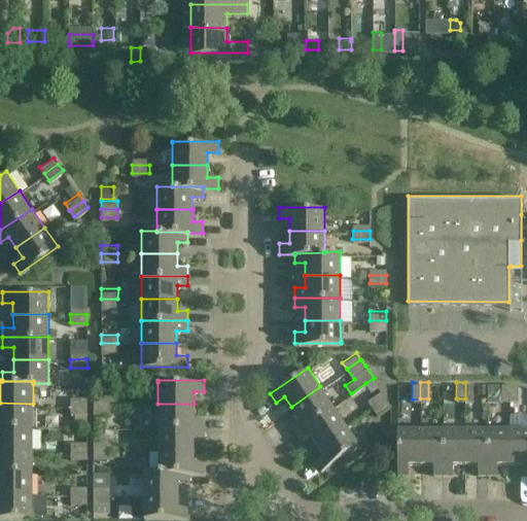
[(472,398),(473,382),(465,382),(465,398),(472,398)]
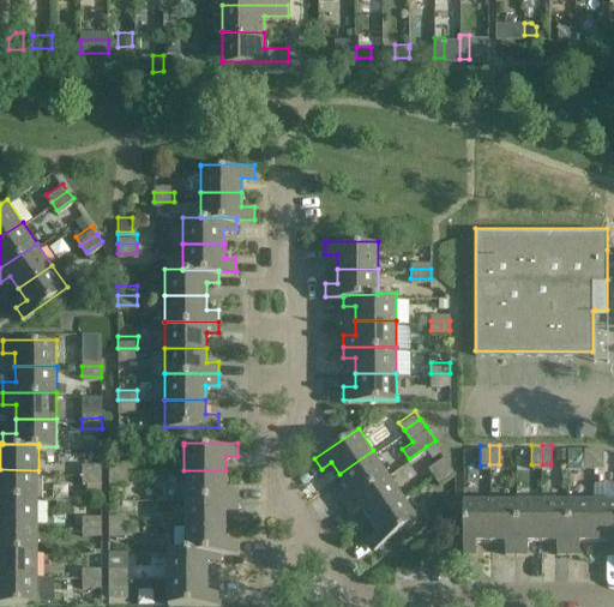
[(557,445),(557,456),(567,456),(567,445),(557,445)]
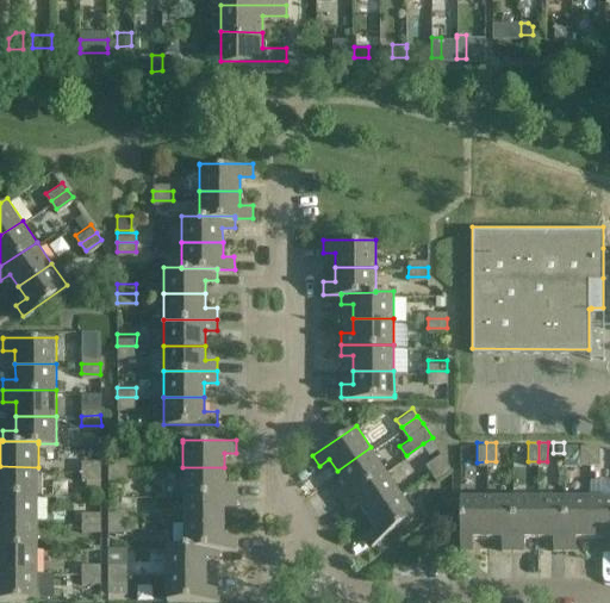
[(580,442),(565,442),(565,462),(580,462),(580,461),(590,461),(590,442),(580,442)]
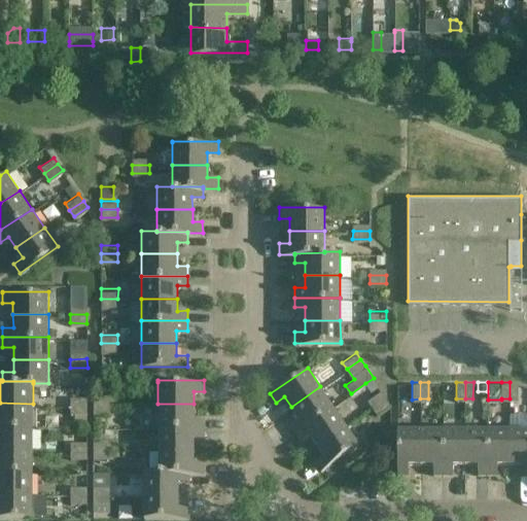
[(320,386),(291,407),(299,417),(289,422),(295,430),(334,405),(320,386)]
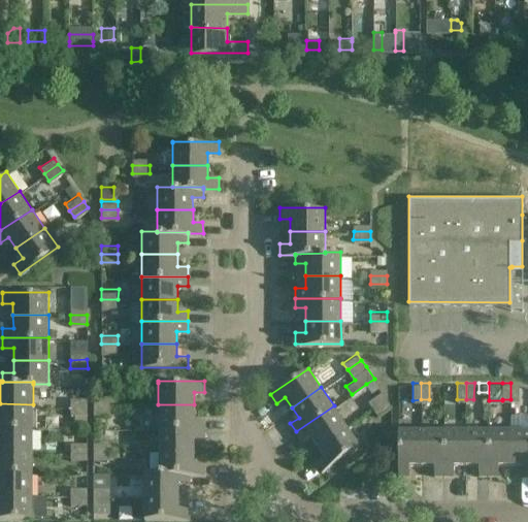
[(372,406),(387,397),(382,390),(367,399),(372,406)]
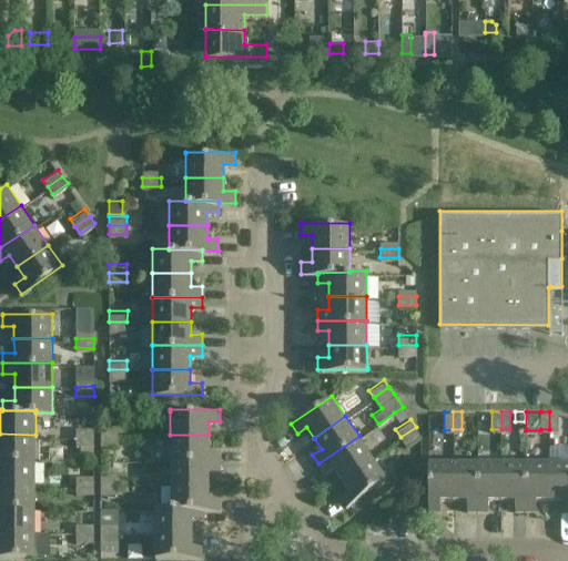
[(100,435),(119,435),(119,426),(100,426),(100,435)]
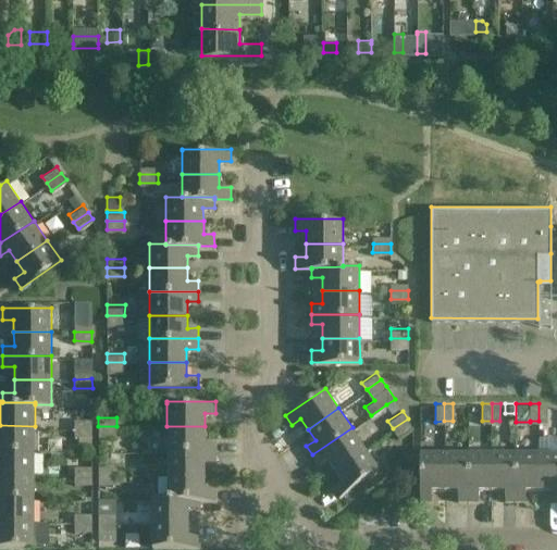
[(398,435),(412,425),(408,419),(393,428),(398,435)]
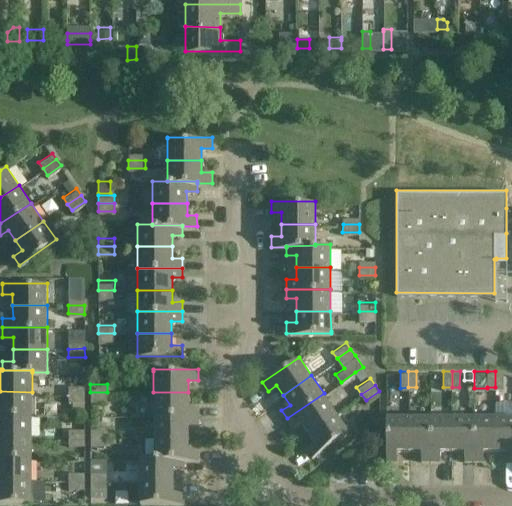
[(32,392),(0,391),(0,413),(32,414),(32,392)]
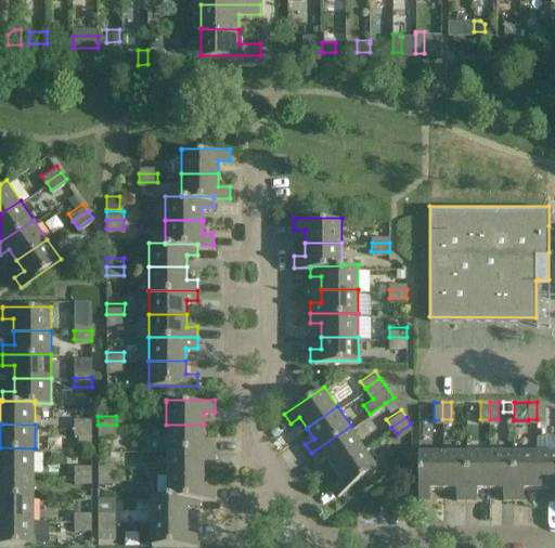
[(74,433),(92,433),(92,425),(74,425),(74,433)]
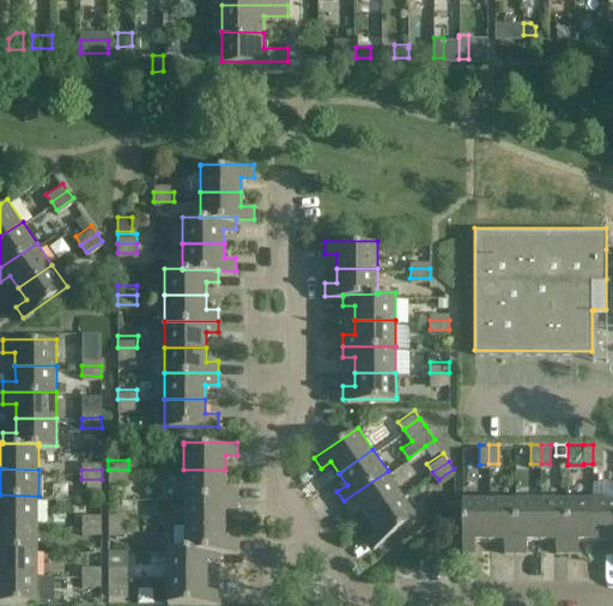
[(225,470),(183,470),(183,496),(237,496),(237,484),(225,484),(225,470)]
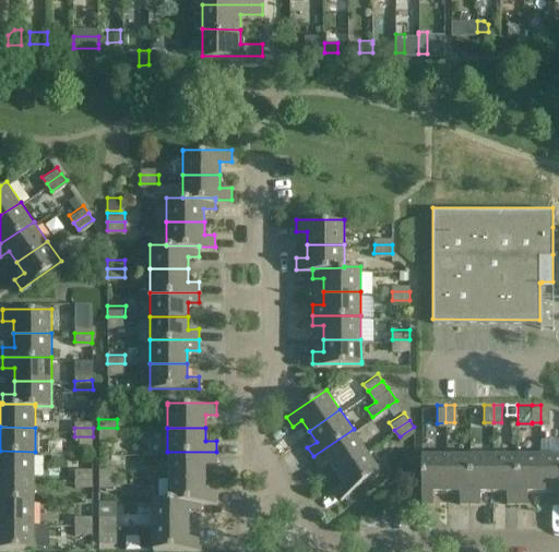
[(354,429),(313,456),(319,465),(329,459),(336,470),(367,448),(354,429)]
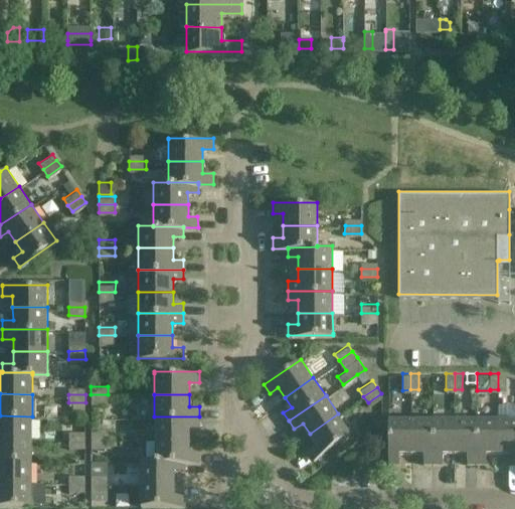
[(314,458),(351,433),(338,413),(310,434),(316,443),(308,449),(314,458)]
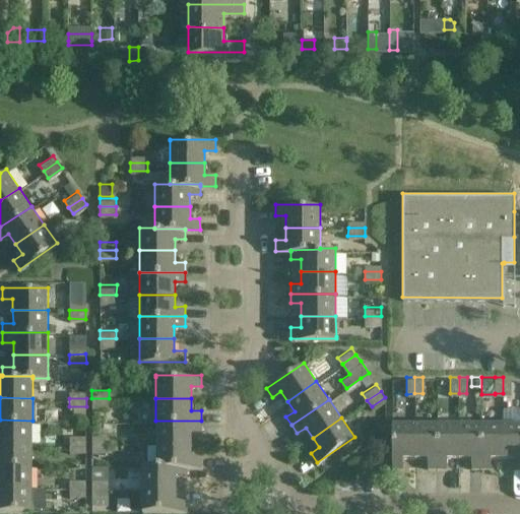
[(33,421),(0,420),(0,442),(33,442),(33,421)]
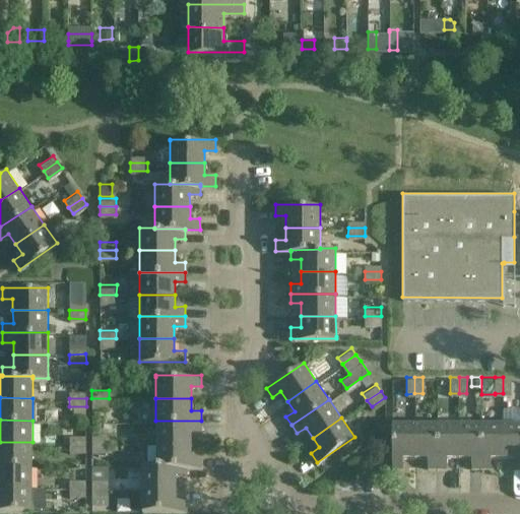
[(519,420),(503,421),(503,455),(515,455),(515,465),(519,465),(519,420)]
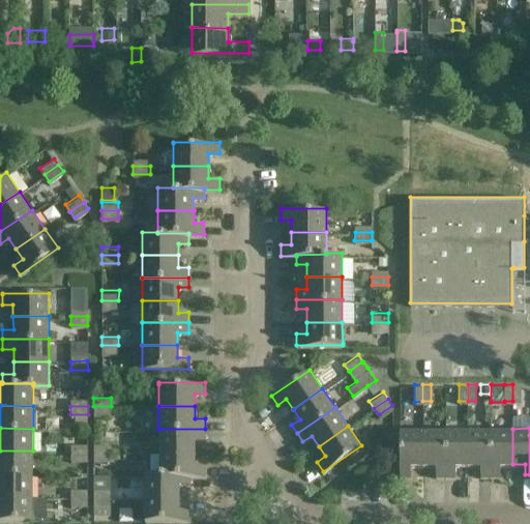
[(205,429),(158,429),(158,450),(195,450),(195,438),(205,438),(205,429)]
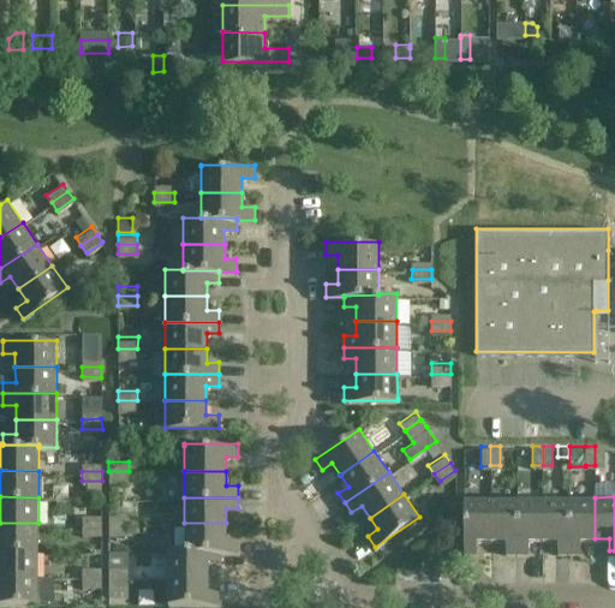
[(464,498),(464,507),(464,552),(477,552),(477,538),(490,538),(490,498),(464,498)]
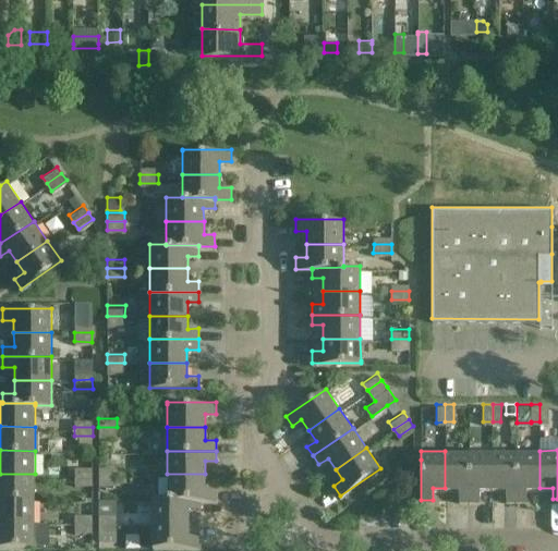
[(445,451),(445,488),(458,488),(458,499),(469,499),(469,451),(445,451)]
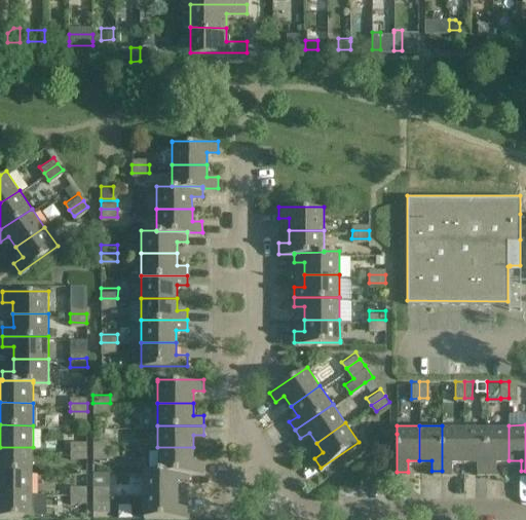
[(442,425),(442,471),(452,471),(452,460),(464,460),(464,425),(442,425)]
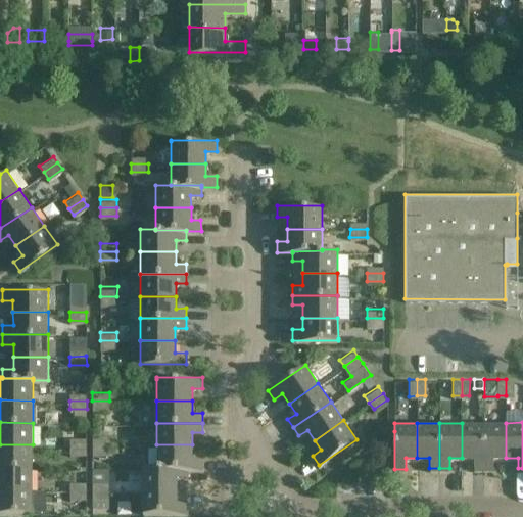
[(462,423),(462,458),(474,458),(474,468),(483,468),(483,423),(462,423)]
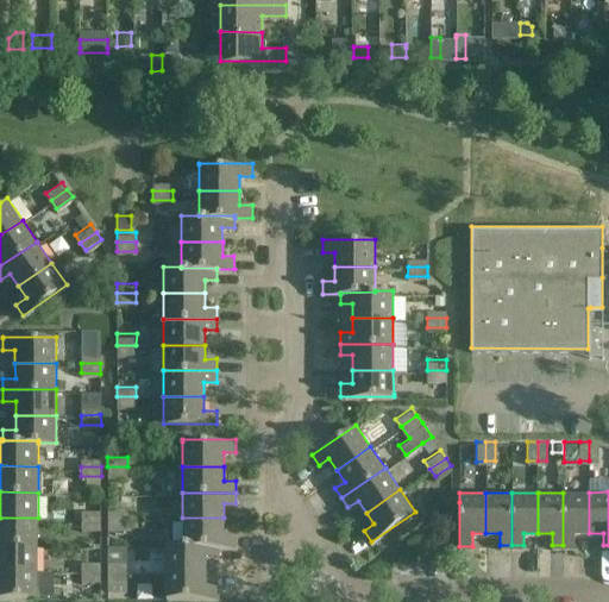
[(563,493),(563,545),(575,545),(575,533),(589,533),(589,493),(563,493)]
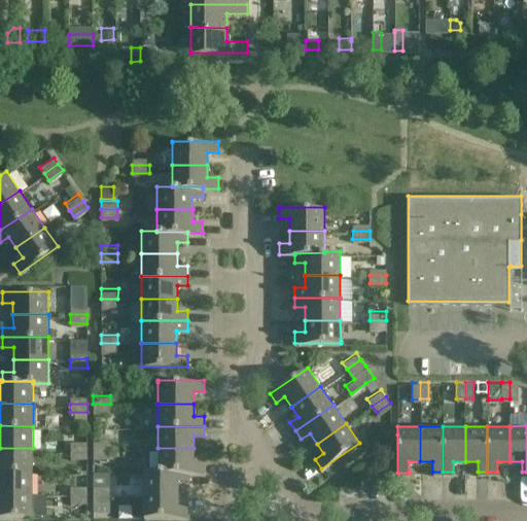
[(70,448),(86,448),(86,440),(70,440),(70,448)]
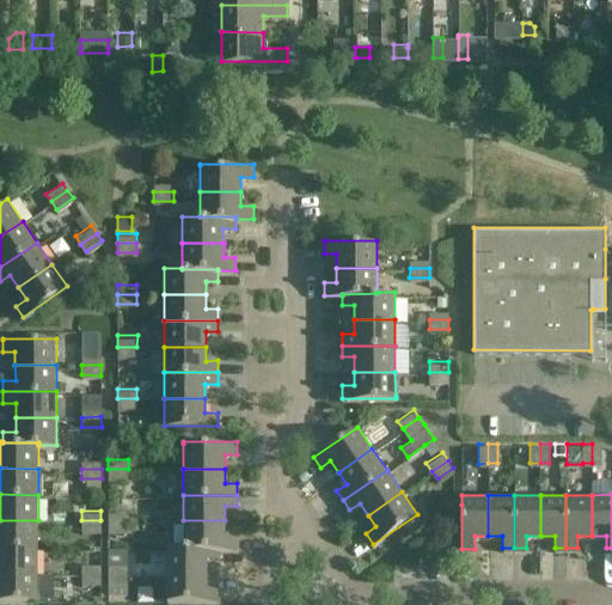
[(108,520),(128,520),(128,511),(108,511),(108,520)]
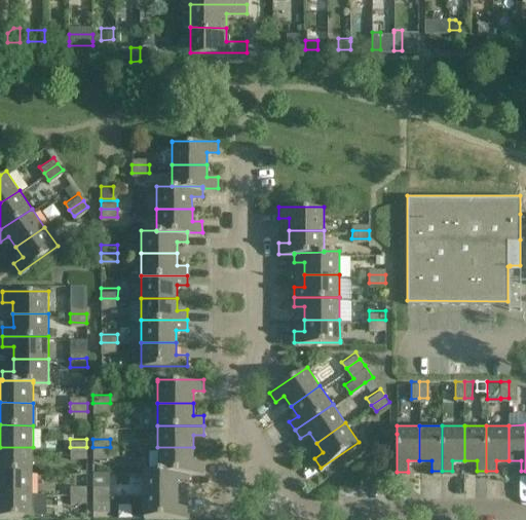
[(33,447),(0,447),(0,469),(33,470),(33,447)]
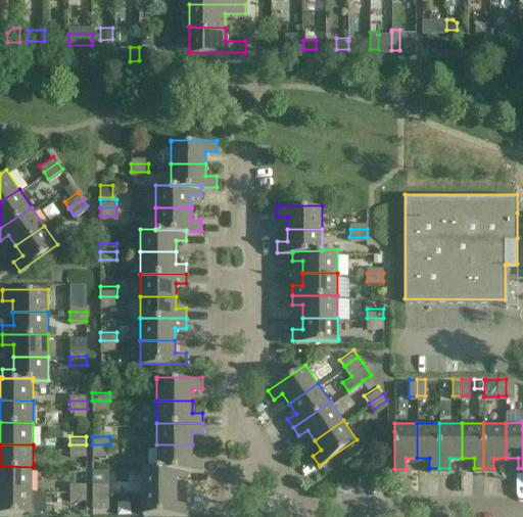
[(156,444),(156,466),(156,467),(187,467),(187,468),(202,468),(202,457),(192,457),(192,444),(156,444)]
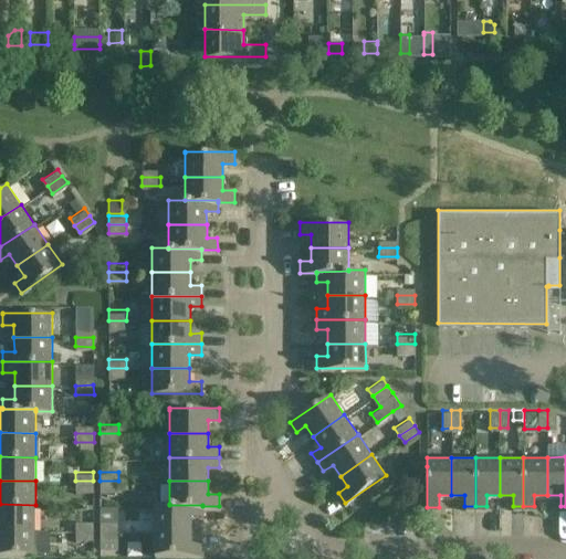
[(35,505),(0,504),(0,528),(35,529),(35,505)]
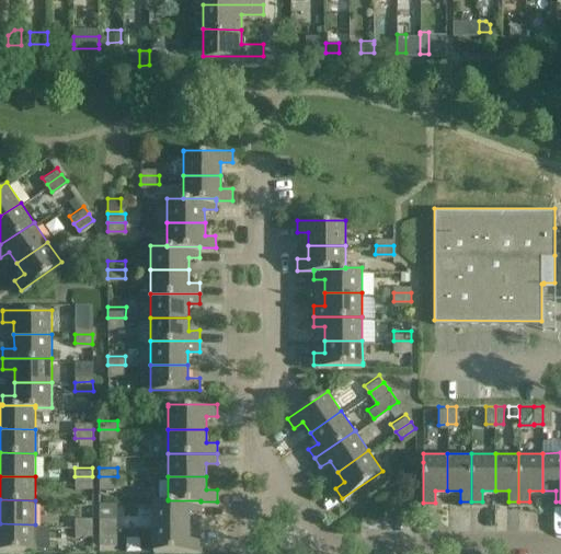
[(151,524),(190,524),(190,510),(201,510),(201,501),(201,500),(168,500),(168,499),(151,499),(151,524)]
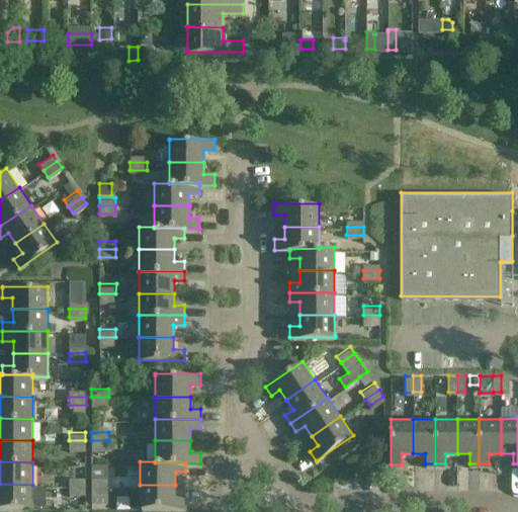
[(69,484),(85,484),(85,476),(69,476),(69,484)]
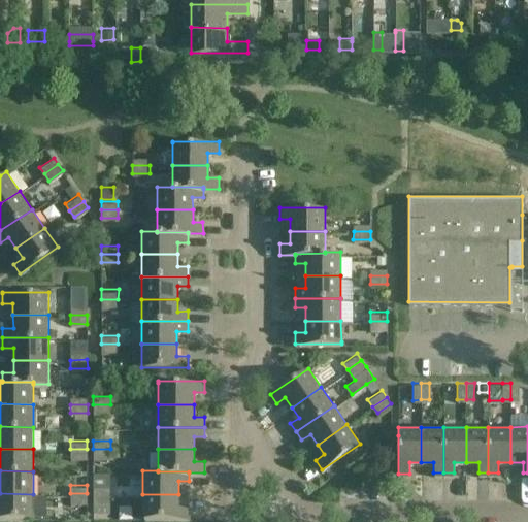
[(93,494),(109,494),(109,485),(93,485),(93,494)]
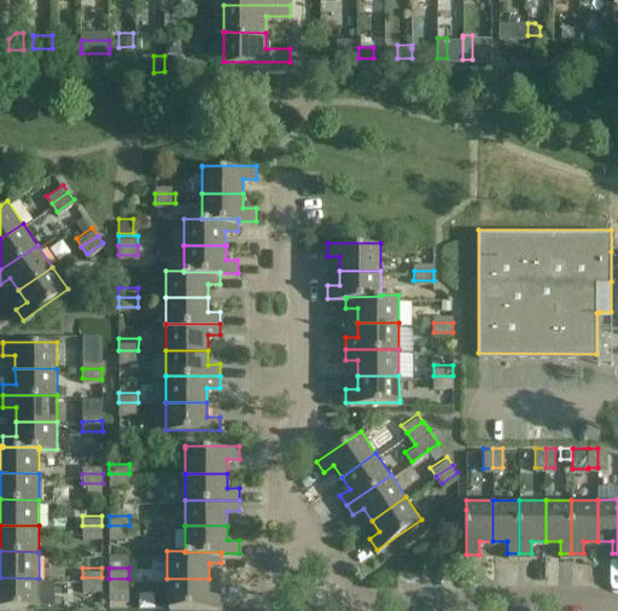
[(0,605),(39,605),(39,579),(0,577),(0,605)]
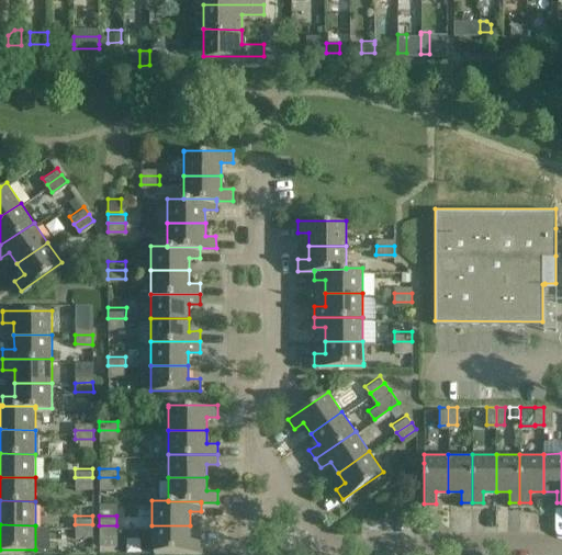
[(152,525),(152,550),(201,550),(201,537),(190,537),(190,525),(152,525)]
